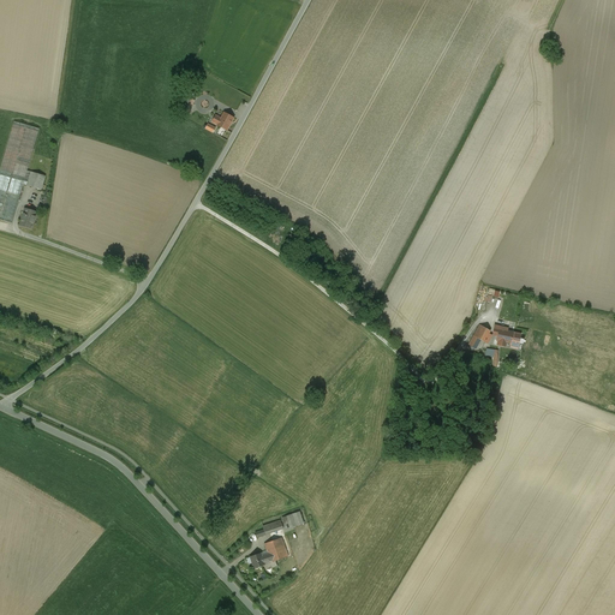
[(224,113),(221,119),(215,115),(212,123),(218,125),(227,131),(233,118),(224,113)]
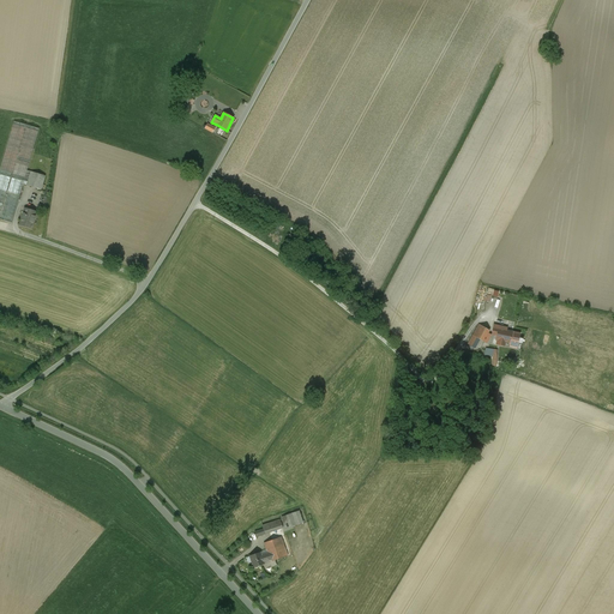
[(13,121),(0,168),(0,220),(12,223),(23,185),(42,190),(46,176),(28,170),(40,128),(13,121)]
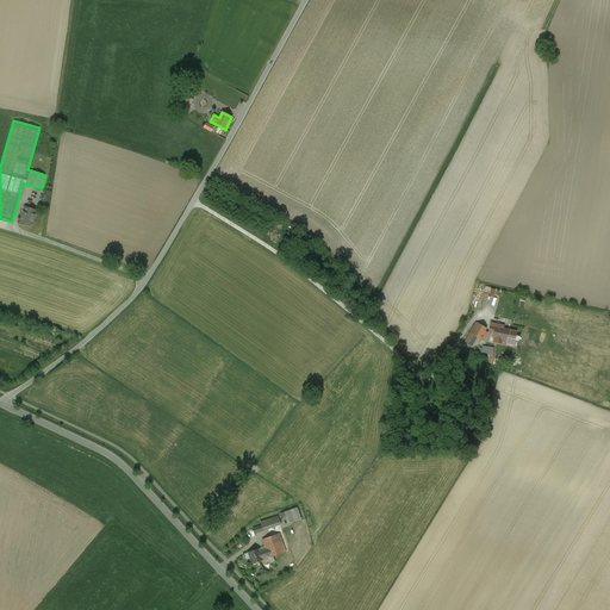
[(37,211),(25,207),(19,224),(31,228),(33,222),(31,221),(35,211),(37,211)]
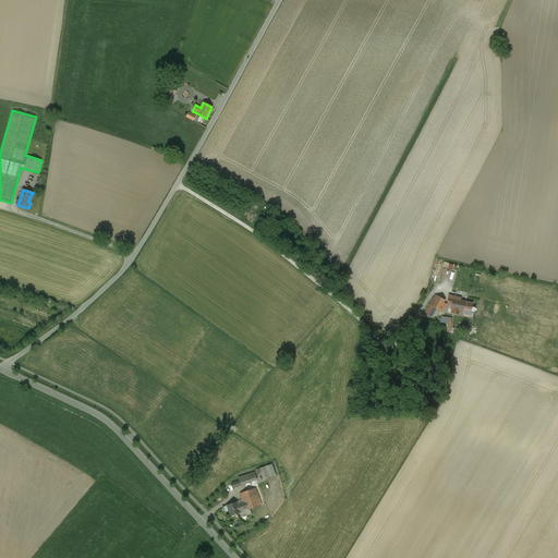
[(435,295),(432,300),(429,305),(433,307),(439,311),(445,301),(435,295)]
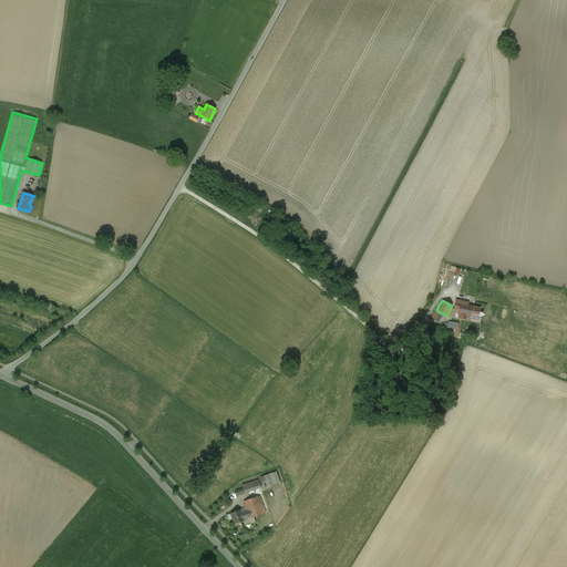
[(467,303),(456,300),(454,309),(459,310),(459,313),(460,315),(459,318),(465,319),(466,316),(471,317),(470,320),(477,322),(480,309),(467,306),(467,303)]
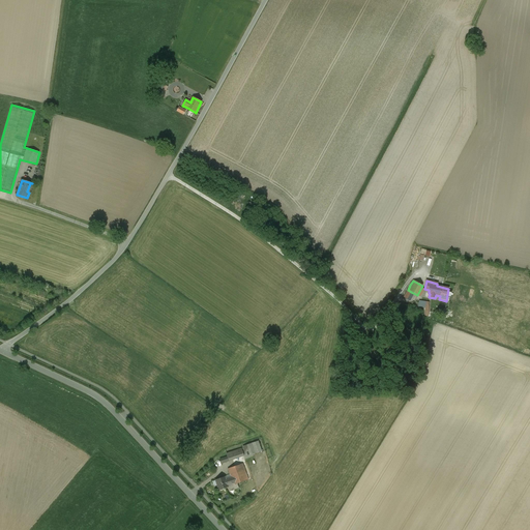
[(258,441),(245,445),(249,455),(261,451),(258,441)]
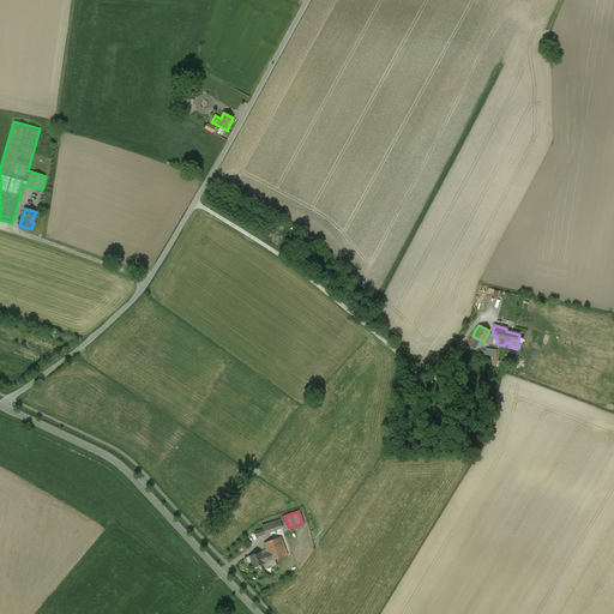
[(280,521),(263,527),(263,529),(264,529),(265,534),(282,528),(280,521)]
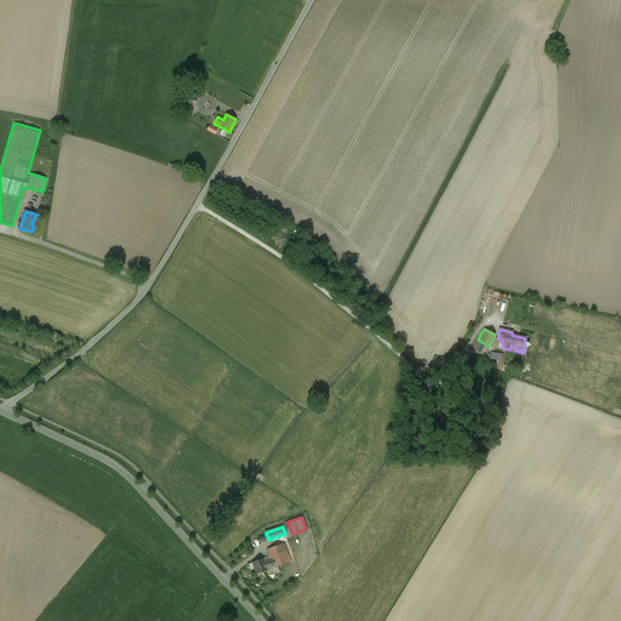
[(284,543),(267,550),(271,560),(273,569),(278,567),(290,563),(284,543)]
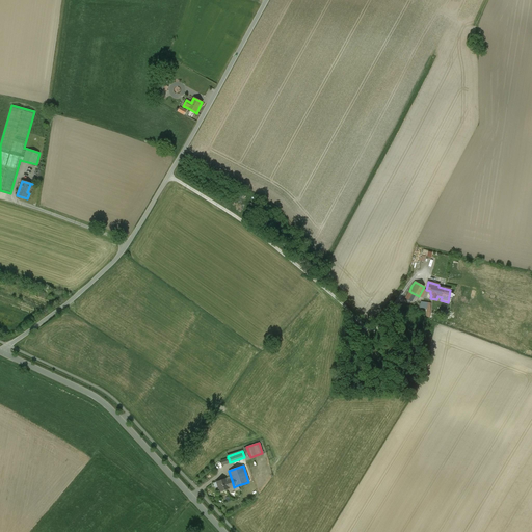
[(224,479),(216,482),(219,491),(228,489),(230,494),(240,490),(238,485),(234,487),(232,480),(227,482),(225,479),(224,479)]
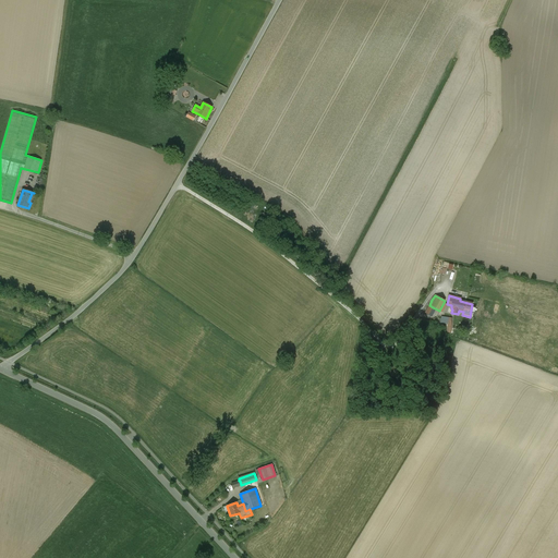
All buildings are outlined.
